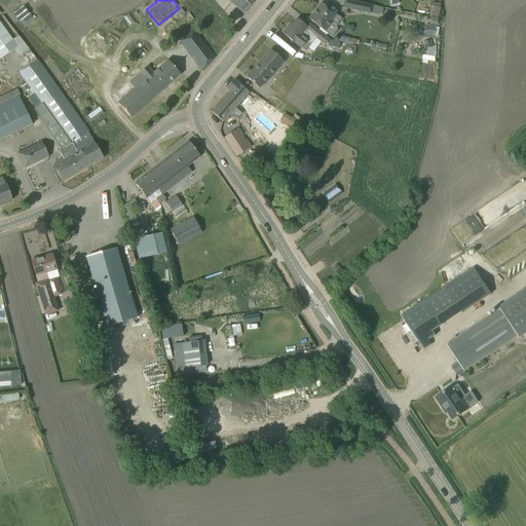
[(227,0),(243,13),(254,0),(227,0)]
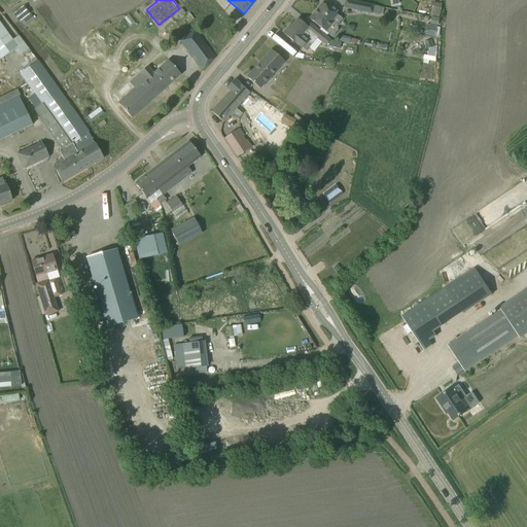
[(344,0),(343,8),(372,14),(372,12),(380,14),(381,7),(349,0),(344,0)]
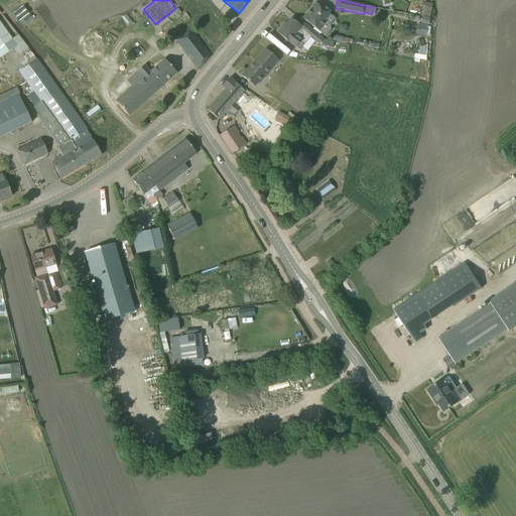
[(302,18),(310,24),(326,37),(331,30),(330,25),(336,19),(315,3),(302,18)]
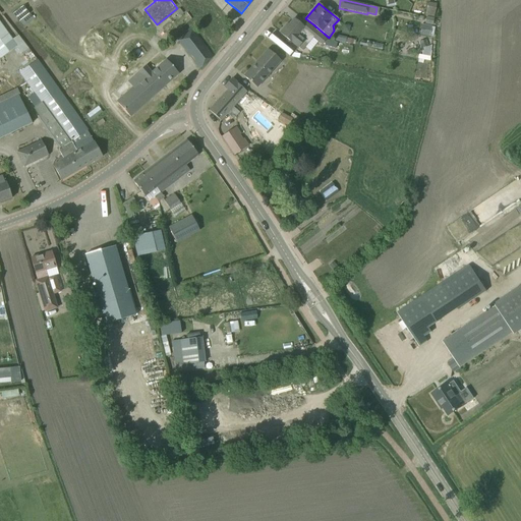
[(425,15),(433,16),(437,4),(428,3),(425,15)]
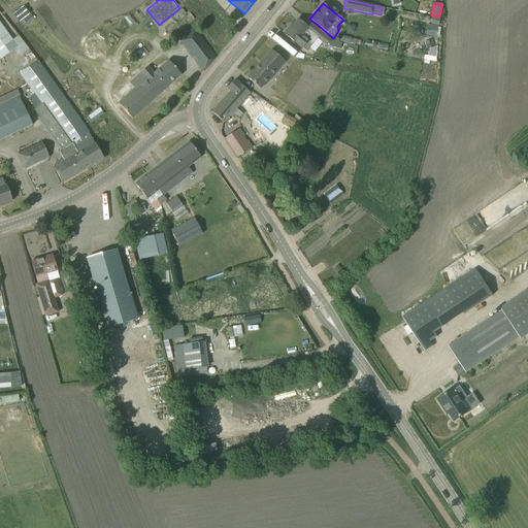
[(284,33),(292,40),(306,52),(317,38),(326,45),(331,39),(311,24),(307,28),(298,20),(293,26),(291,24),(284,33)]
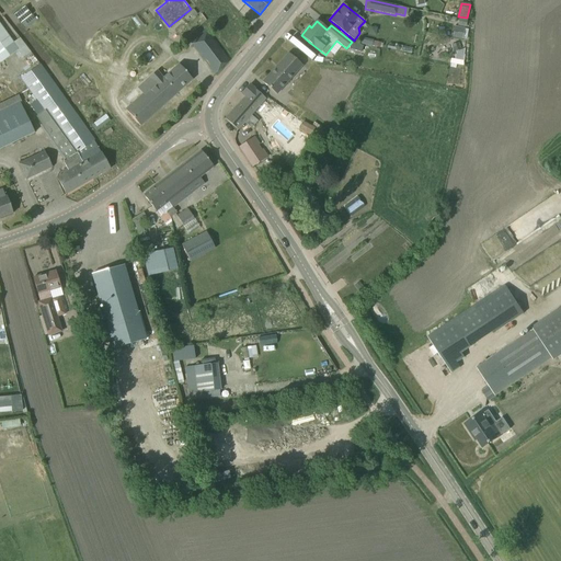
[(20,38),(14,43),(0,23),(0,63),(18,50),(23,58),(30,53),(20,38)]
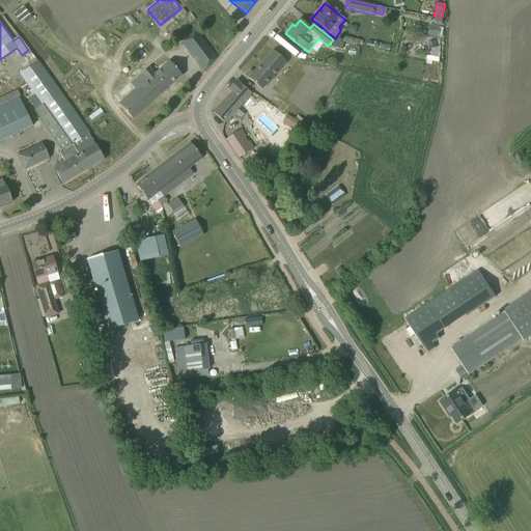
[(430,25),(428,35),(438,37),(440,27),(430,25)]
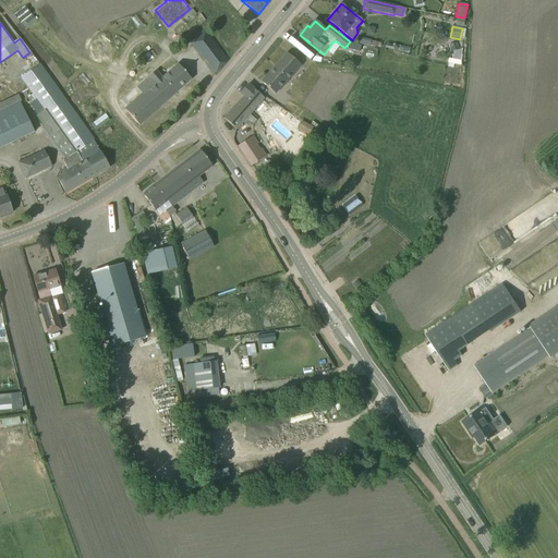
[(207,65),(214,74),(228,60),(206,31),(189,44),(203,61),(204,59),(208,64),(207,65)]
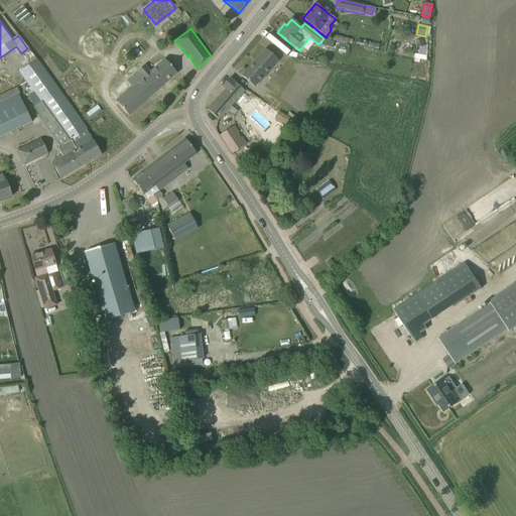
[(241,76),(249,82),(255,88),(278,60),(265,48),(241,76)]
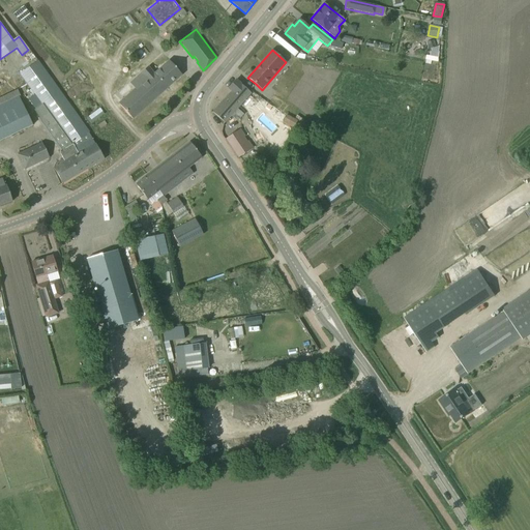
[(146,80),(119,104),(133,119),(181,75),(175,67),(169,60),(156,71),(154,72),(148,65),(141,72),(146,80)]
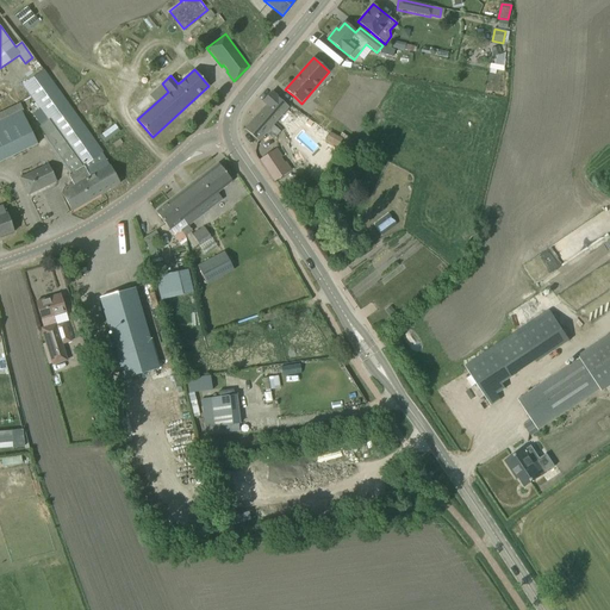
[(74,186),(62,193),(73,211),(119,184),(103,154),(104,154),(44,70),(23,86),(56,132),(53,135),(60,145),(54,149),(70,174),(68,175),(74,186)]
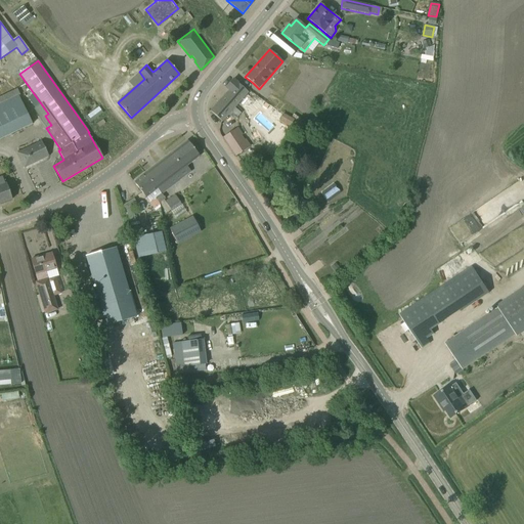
[(210,111),(222,122),(228,114),(234,120),(241,113),(234,108),(249,92),(233,79),(225,88),(229,90),(210,111)]
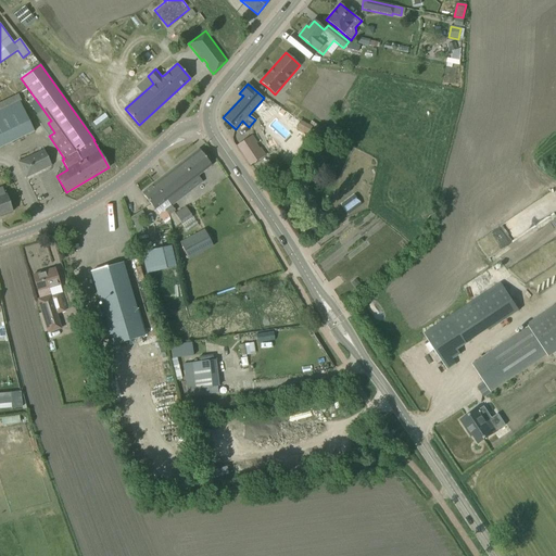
[(0,106),(0,147),(34,131),(19,98),(0,106)]
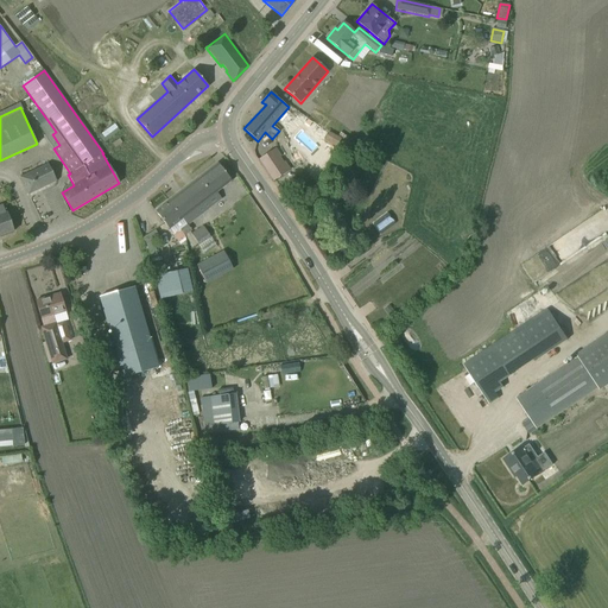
[(315,132),(320,126),(306,116),(302,122),(315,132)]
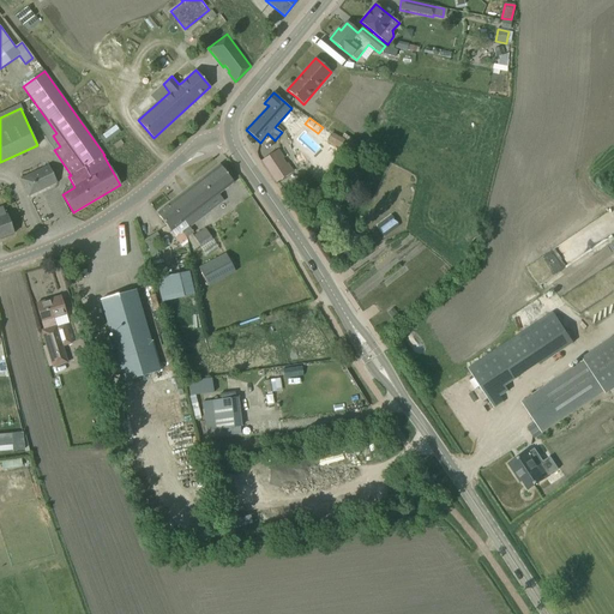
[(332,133),(327,143),(339,150),(345,140),(332,133)]
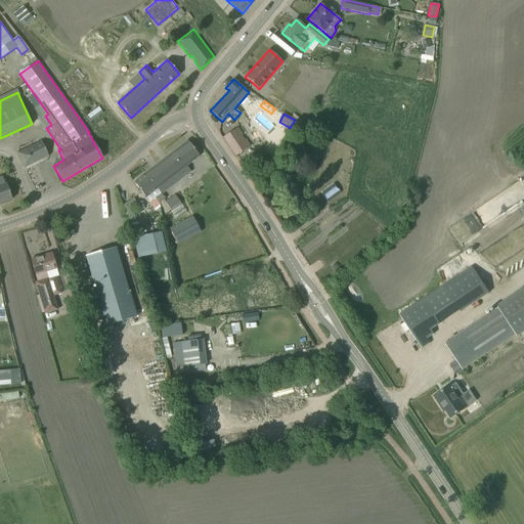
[(223,137),(235,156),(250,146),(237,128),(223,137)]
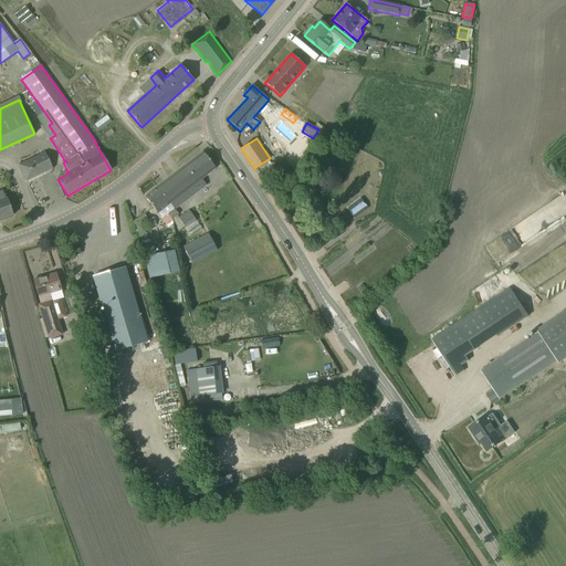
[(19,165),(27,181),(27,182),(53,169),(44,153),(19,165)]
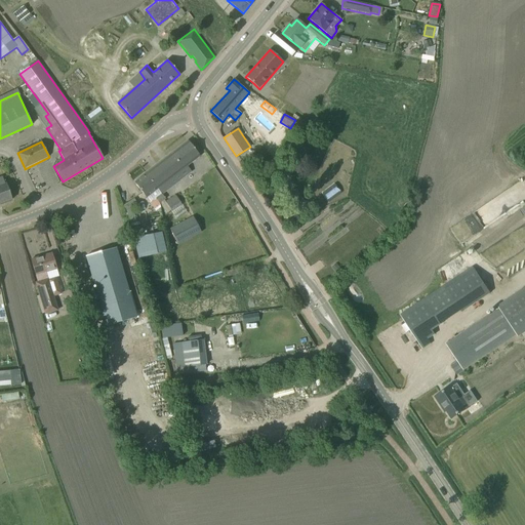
[(156,199),(159,204),(165,200),(162,195),(191,172),(186,166),(200,156),(188,142),(134,183),(147,198),(158,190),(161,195),(156,199)]
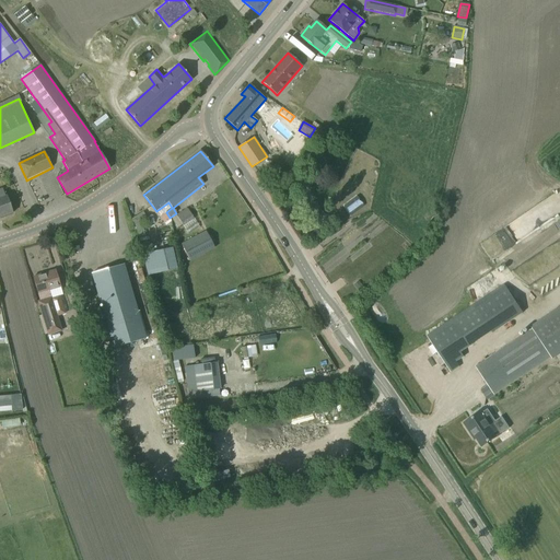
[(0,217),(13,213),(7,196),(4,196),(2,189),(0,189),(0,217)]
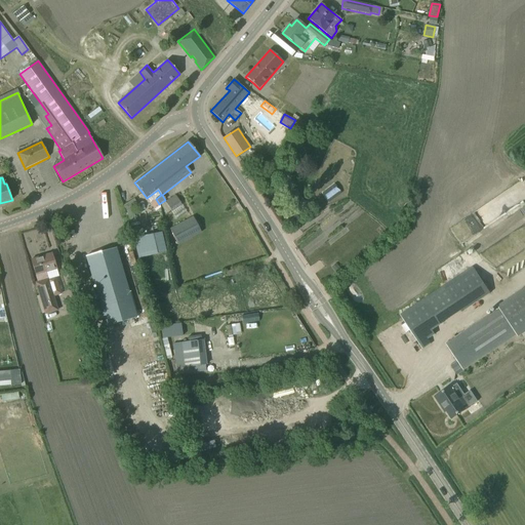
[(166,202),(172,211),(182,205),(175,196),(166,202)]
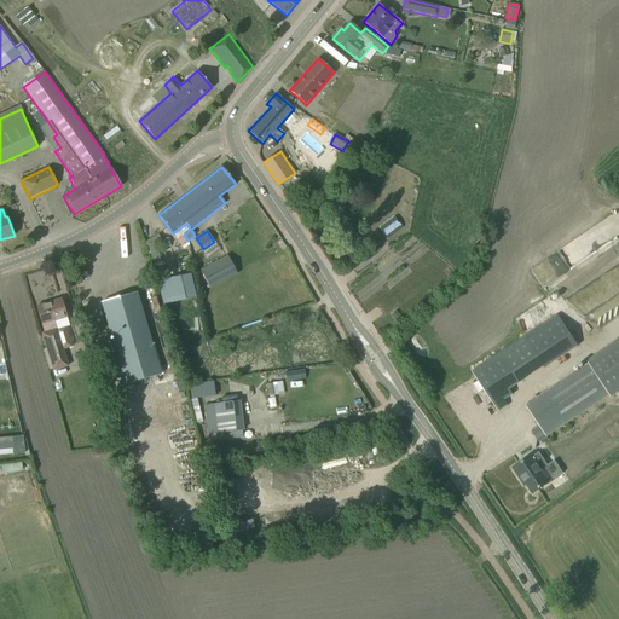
[(149,249),(155,268),(160,267),(157,261),(160,261),(155,244),(162,241),(157,235),(145,242),(149,248),(149,249)]
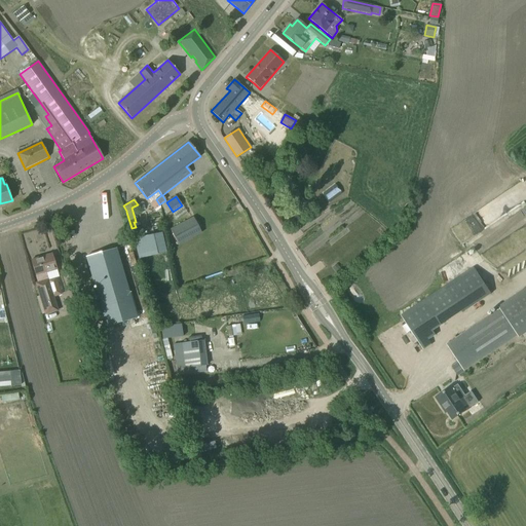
[(171,229),(179,246),(201,233),(193,218),(171,229)]
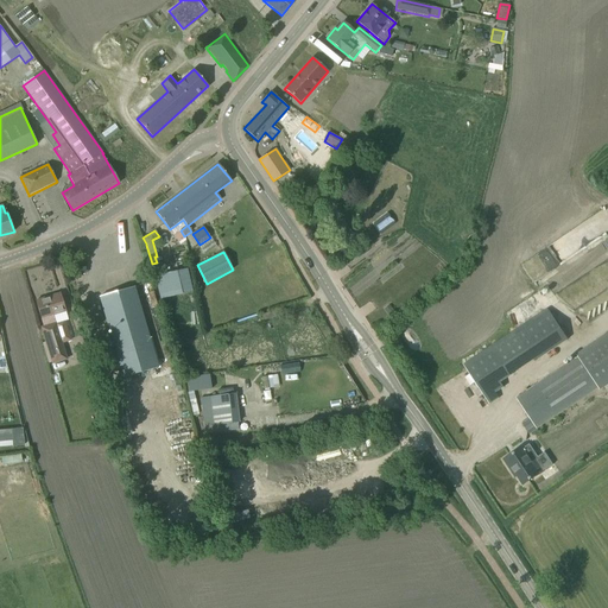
[(134,286),(100,297),(124,378),(158,367),(134,286)]
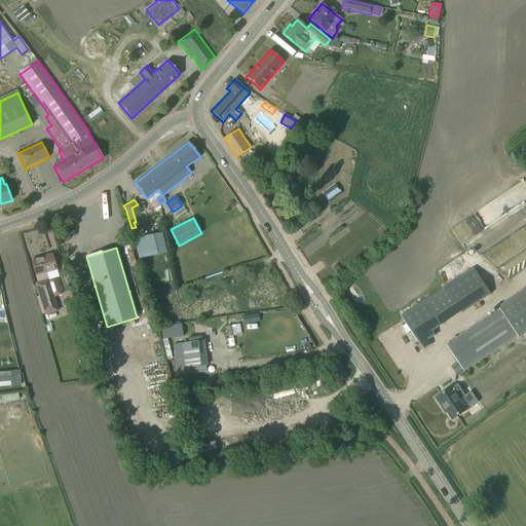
[(35,284),(45,314),(58,311),(45,272),(57,269),(52,255),(31,261),(38,283),(35,284)]
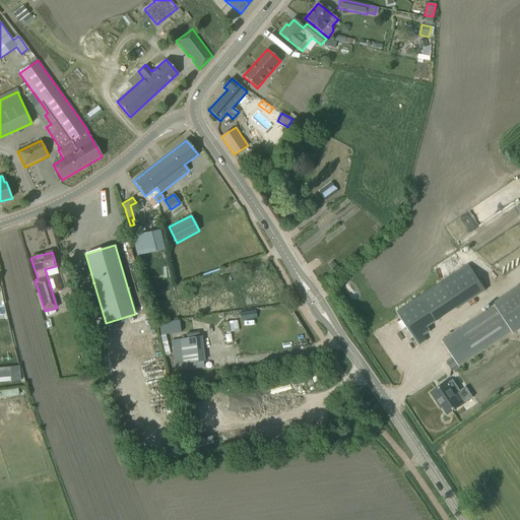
[(441,283),(457,309),(458,309),(457,307),(483,288),(484,290),(485,290),(468,265),(441,283)]
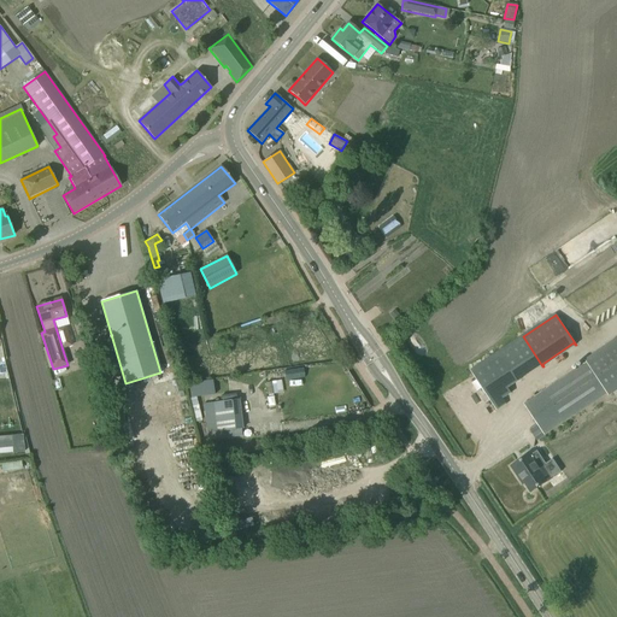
[(607,394),(616,387),(616,340),(586,362),(587,363),(524,404),(538,425),(534,427),(539,434),(542,432),(545,434),(606,393),(607,394)]
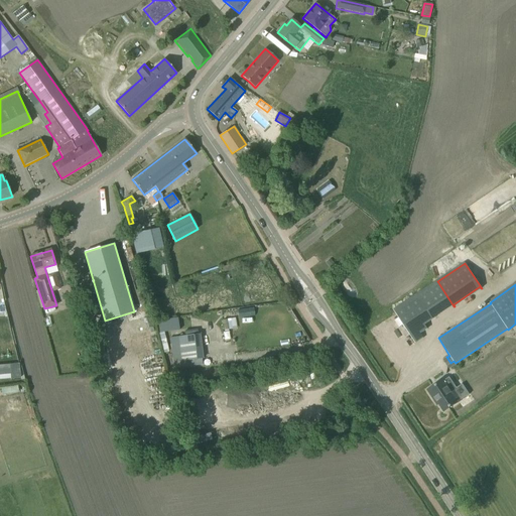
[(394,309),(415,343),(423,338),(401,304),(394,309)]
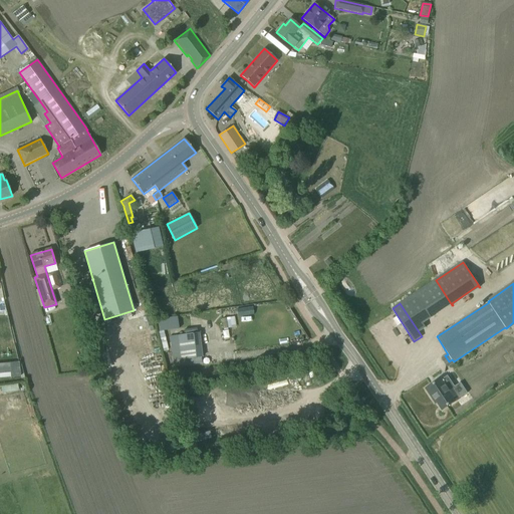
[(238,316),(253,314),(251,306),(236,308),(238,316)]
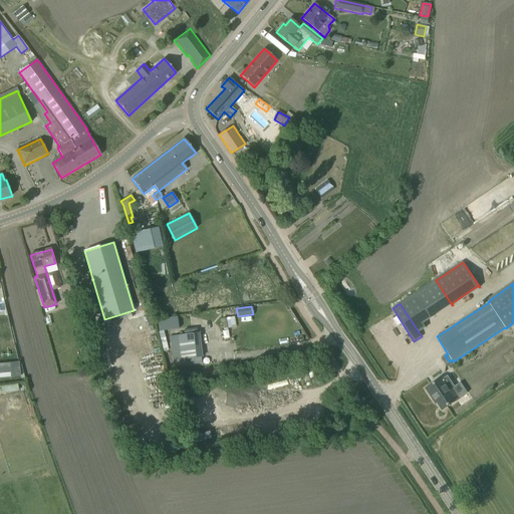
[(227,327),(235,326),(234,315),(226,316),(227,327)]
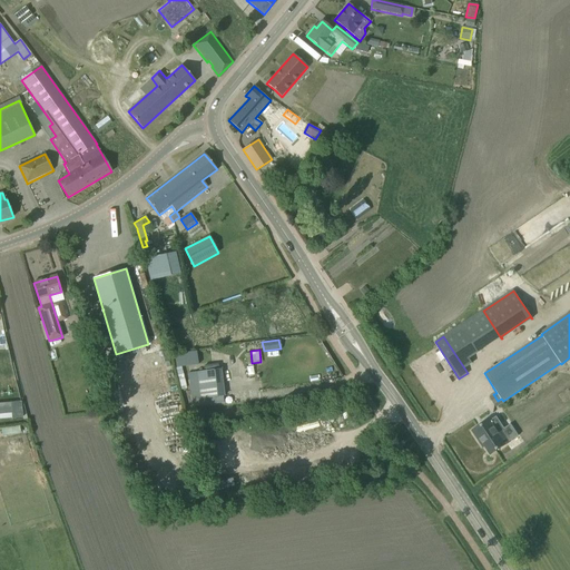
[(196,352),(175,354),(177,367),(197,364),(196,352)]
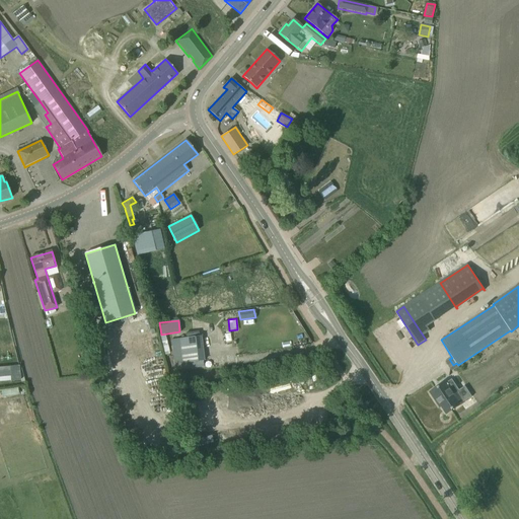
[(392,337),(399,352),(409,347),(401,331),(392,337)]
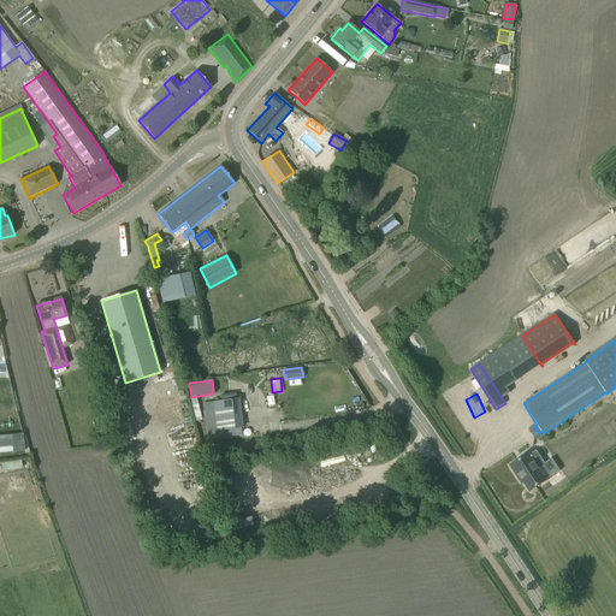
[(211,433),(214,432),(215,439),(234,437),(232,431),(243,430),(240,400),(203,404),(206,426),(211,426),(211,433)]
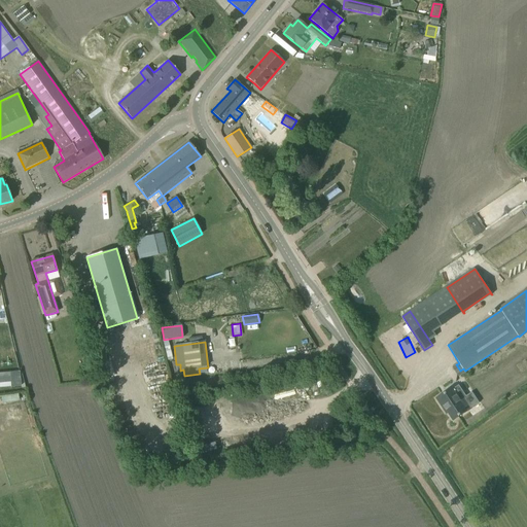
[(82,357),(88,376),(98,373),(92,354),(82,357)]
